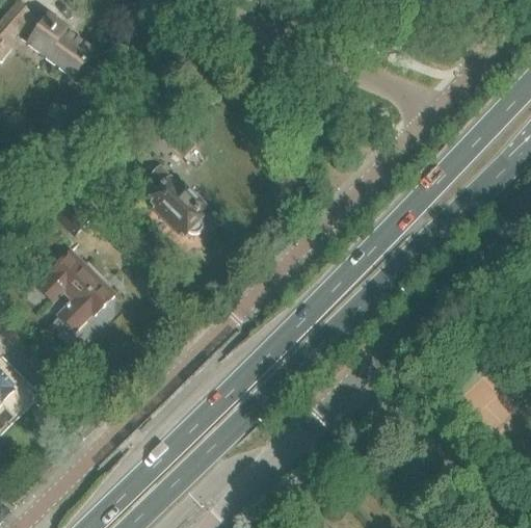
[(27,14),(28,12),(16,2),(0,21),(0,58),(11,41),(8,34),(16,25),(30,36),(25,45),(57,68),(58,66),(73,76),(90,52),(62,31),(64,28),(46,16),(40,24),(27,14)]
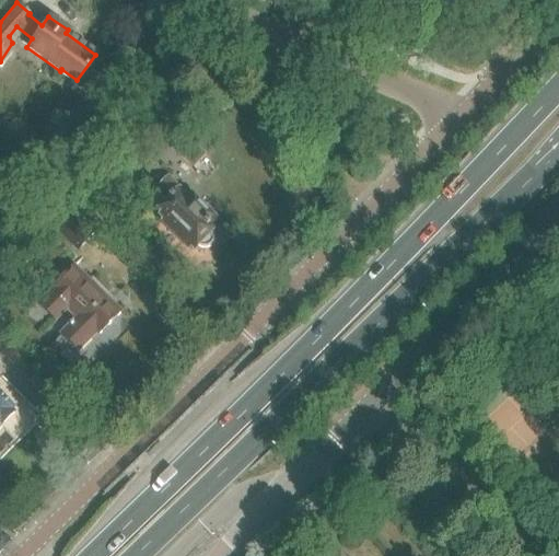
[(176,148),(195,165),(208,152),(189,135),(176,148)]
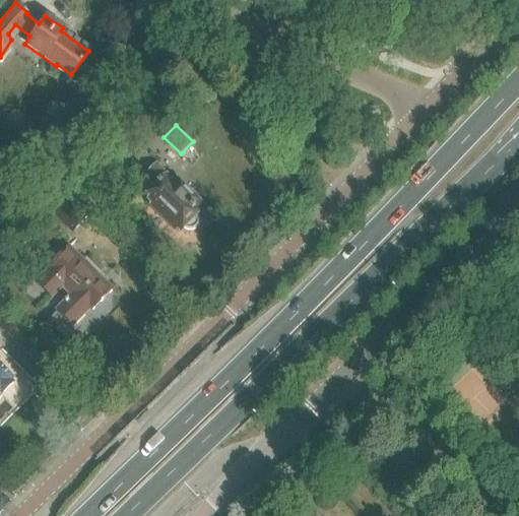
[(199,222),(199,218),(198,216),(197,212),(200,210),(198,208),(202,203),(179,179),(176,182),(156,162),(144,173),(157,187),(147,197),(150,200),(148,202),(175,230),(177,228),(179,230),(182,227),(185,229),(188,230),(191,230),(193,229),(196,227),(198,224),(199,222)]
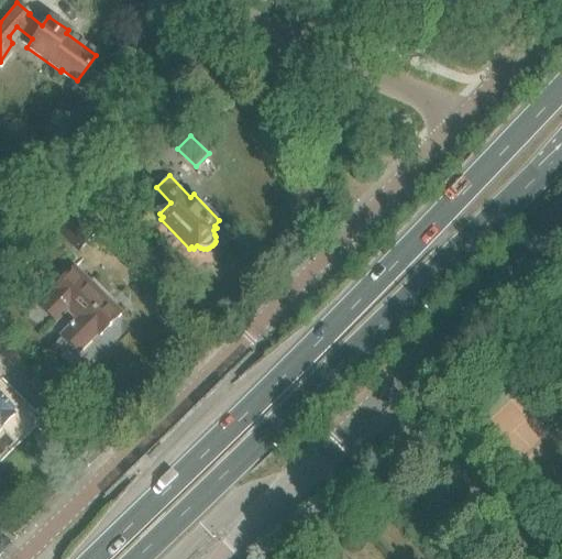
[(74,208),(56,228),(79,252),(99,230),(74,208)]
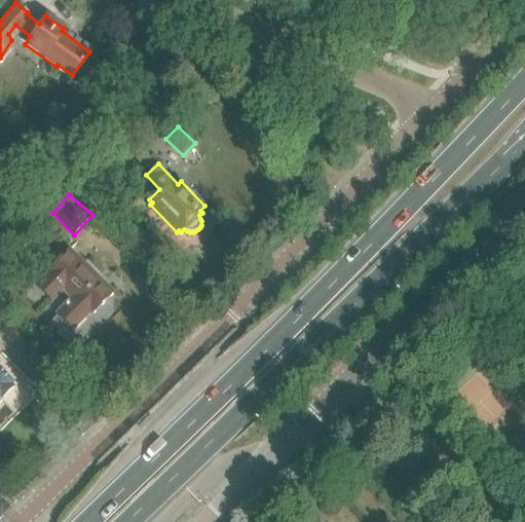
[(53,311),(55,314),(71,330),(89,312),(90,313),(112,293),(96,275),(100,271),(86,258),(82,262),(67,247),(44,270),(45,271),(33,284),(50,301),(61,291),(68,297),(53,311)]
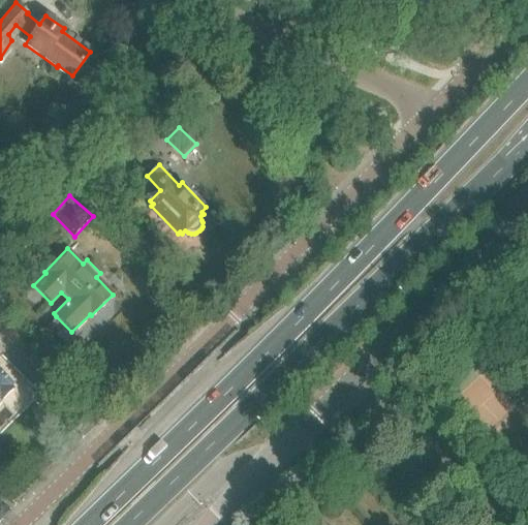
[(0,309),(5,314),(14,305),(0,289),(0,309)]
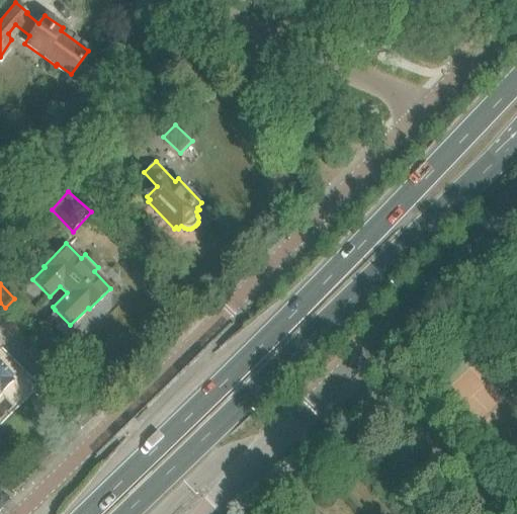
[(0,391),(1,392),(12,381),(8,378),(11,375),(0,363),(0,391)]
